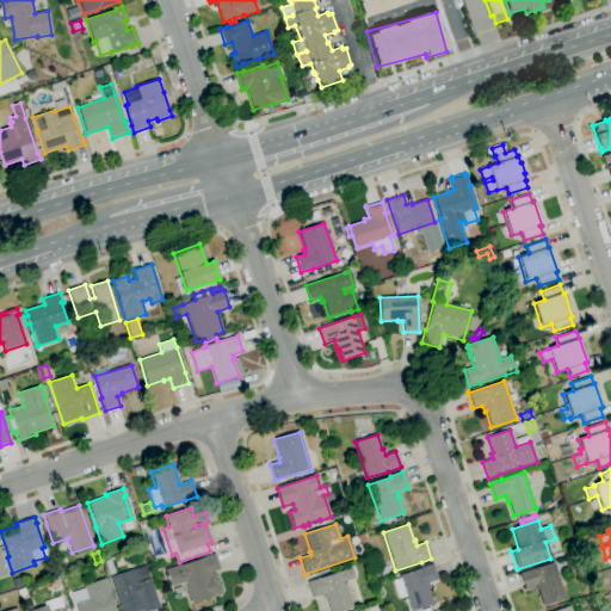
[(221,594),(215,597),(192,604),(185,581),(171,586),(165,571),(180,566),(204,557),(215,554),(220,571),(211,573),(213,574),(214,574),(215,574),(217,576),(218,581),(217,584),(217,585),(221,586),(222,590),(221,593),(221,594)]
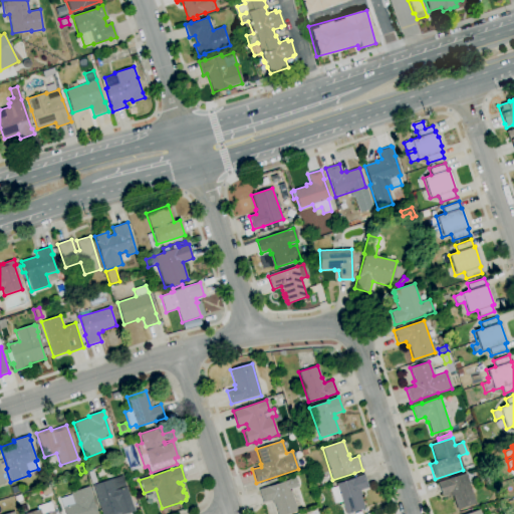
[(91,484),(87,472),(92,471),(96,482),(91,484)]
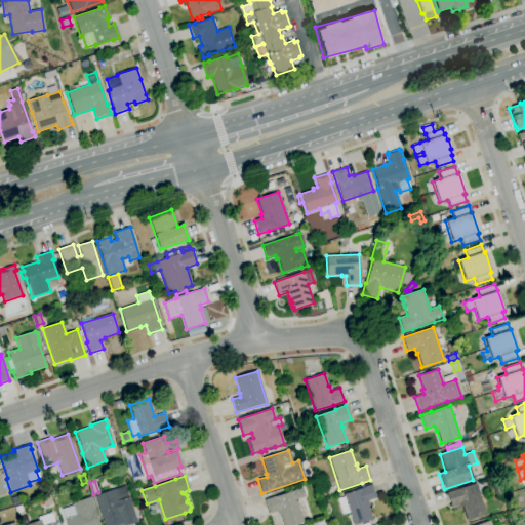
[(357,524),(353,524),(349,513),(341,515),(337,499),(344,497),(342,494),(362,488),(372,484),(376,498),(368,501),(370,506),(368,507),(372,520),(357,524)]
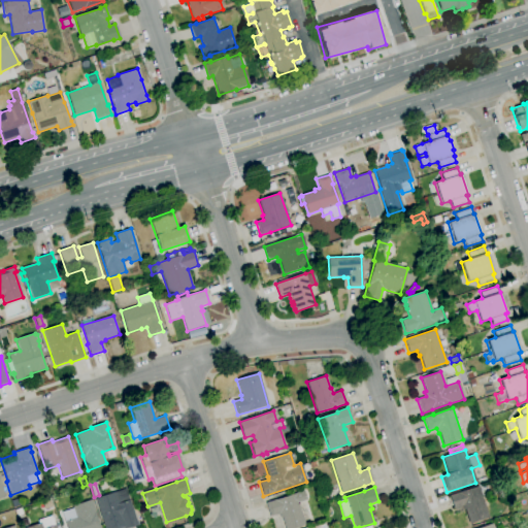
[(469,524),(465,509),(461,510),(459,507),(454,509),(450,495),(459,492),(459,493),(479,487),(489,518),(469,524)]
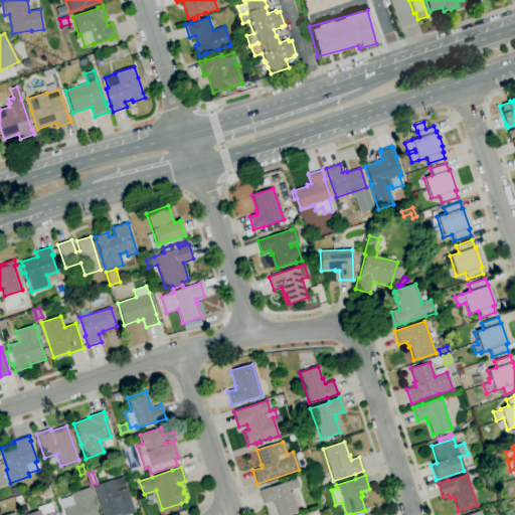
[(102,514),(92,486),(122,477),(125,488),(126,488),(133,509),(134,509),(135,512),(126,514),(102,514)]
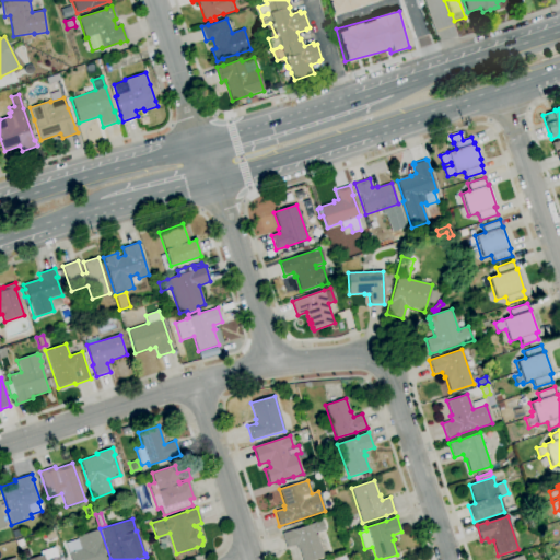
[(301,559),(299,549),(298,549),(295,545),(287,548),(282,534),(313,524),(312,523),(322,520),(325,531),(316,534),(324,557),(319,558),(319,559),(301,559)]
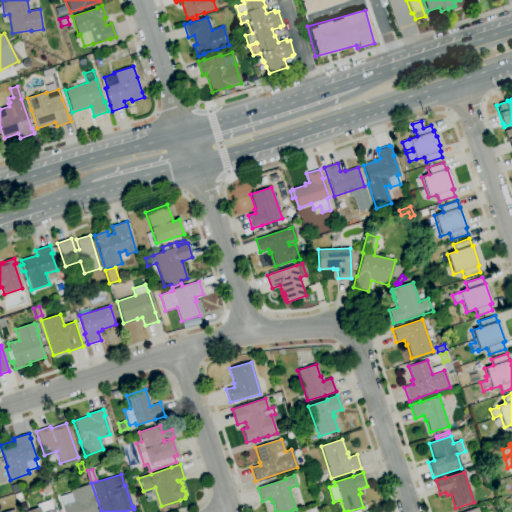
[(42,494),(40,487),(48,484),(50,491),(42,494)]
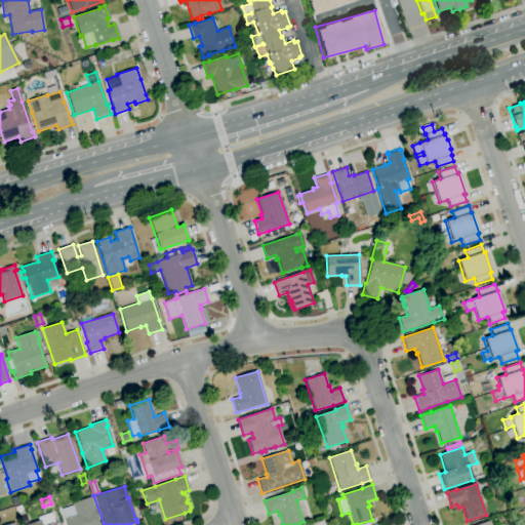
[(66,524),(64,518),(65,518),(62,510),(73,506),(72,503),(89,497),(98,524),(66,524)]
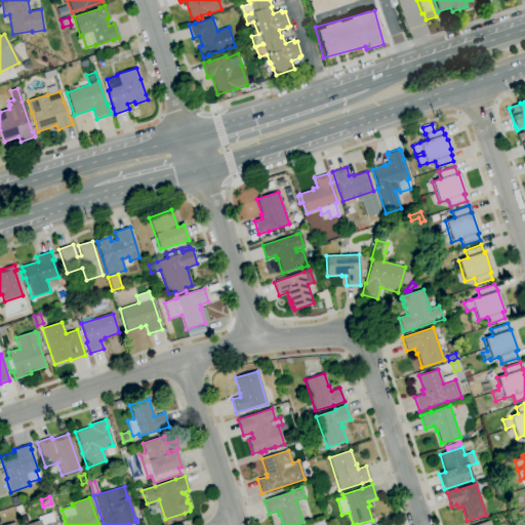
[(24,524),(39,520),(38,518),(51,513),(54,522),(54,524),(24,524)]
